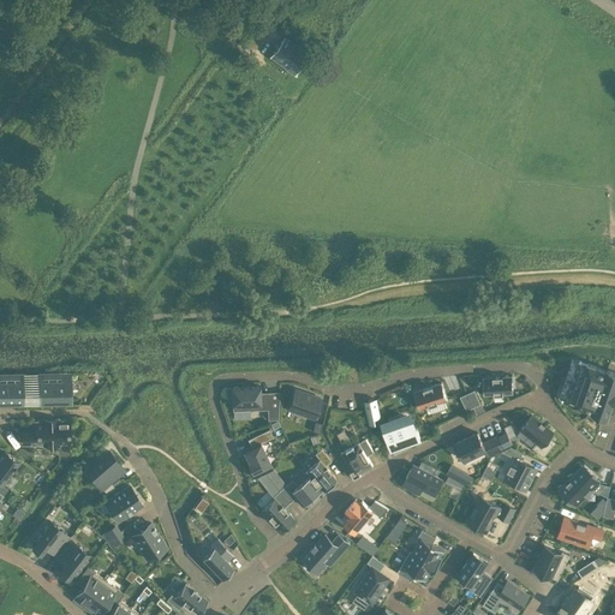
[(316,60),(285,37),(270,57),(293,75),(302,64),(309,70),(316,60)]
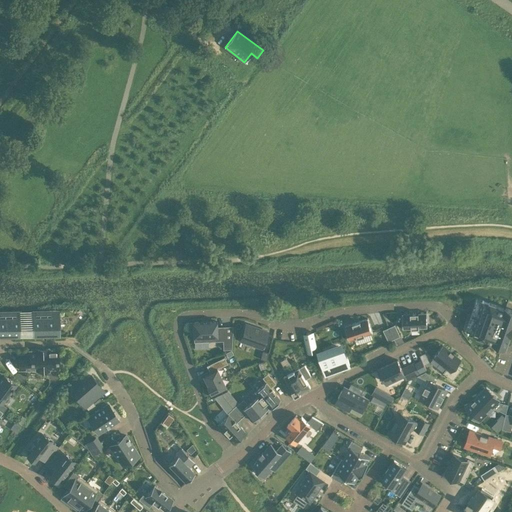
[(231,59),(222,52),(217,59),(225,66),(231,59)]
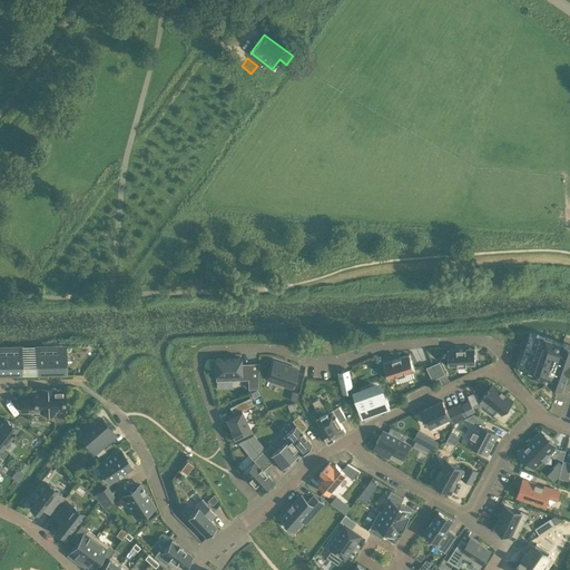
[(528,341),(521,360),(528,362),(524,370),(532,373),(541,376),(541,375),(550,379),(549,381),(562,385),(569,363),(569,344),(562,342),(562,344),(553,341),(553,340),(546,336),(546,337),(537,334),(534,343),(528,341)]
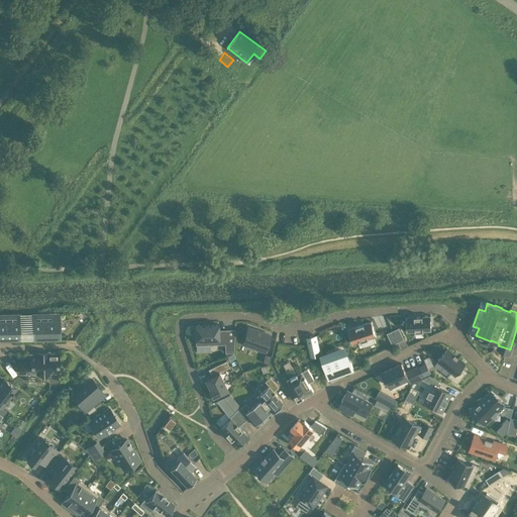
[(406,316),(407,332),(431,330),(430,315),(406,316)]
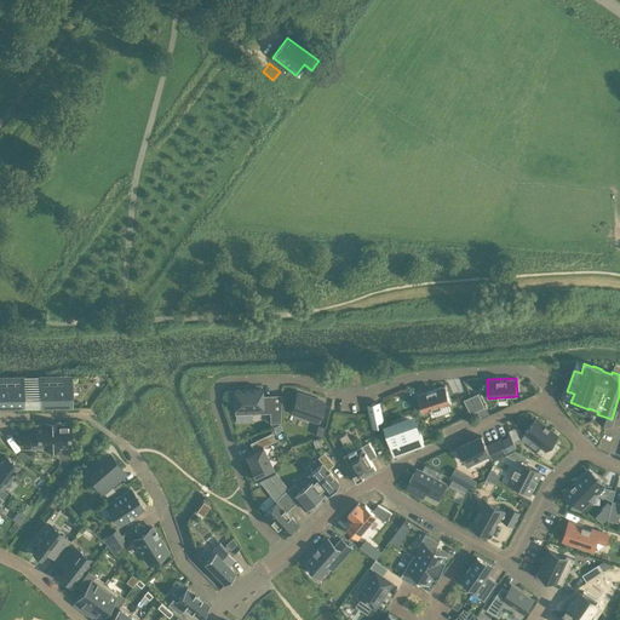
[(68,384),(40,385),(40,405),(65,403),(65,395),(68,394),(68,384)]
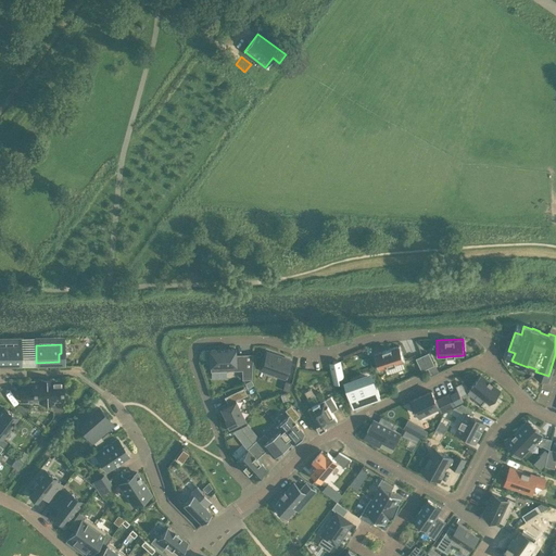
[(0,363),(21,363),(20,345),(0,345),(0,363)]
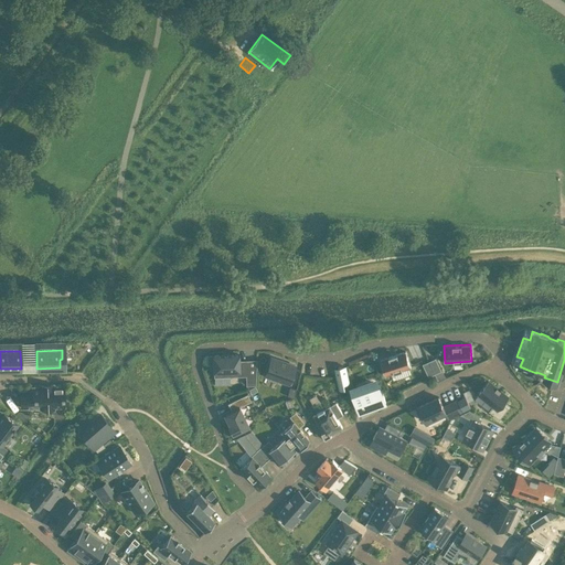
[(406,351),(381,360),(385,375),(394,373),(397,380),(409,375),(407,369),(411,368),(406,351)]
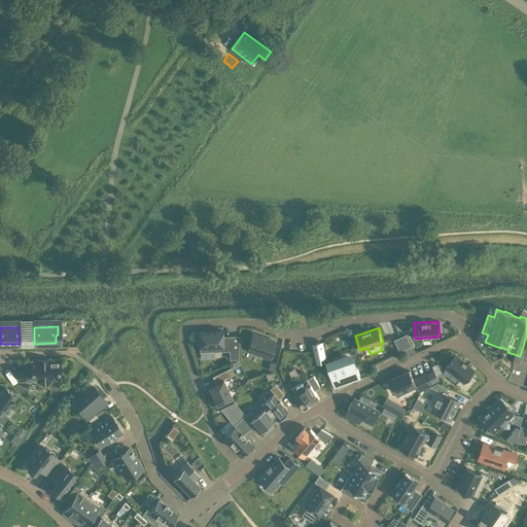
[(230,350),(230,337),(222,337),(222,330),(198,331),(195,332),(196,342),(198,342),(198,347),(207,347),(207,351),(230,350)]
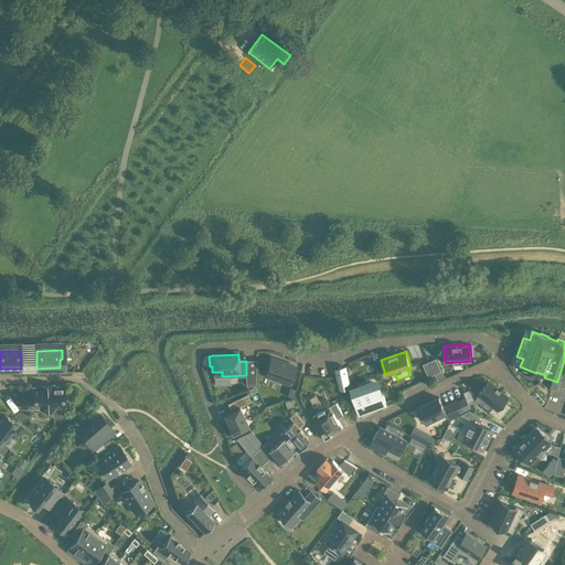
[(295,365),(270,358),(265,375),(288,384),(295,365)]
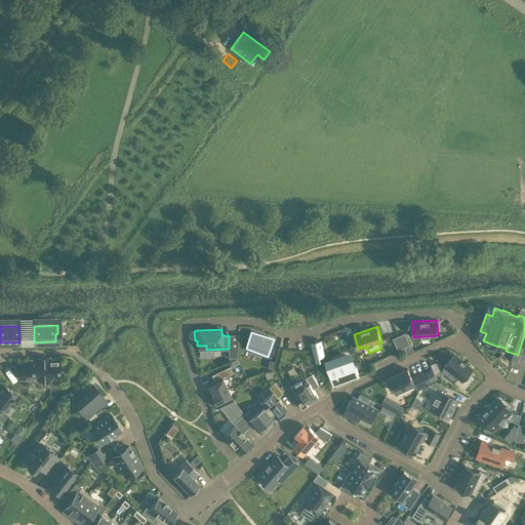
[(405,332),(399,335),(404,347),(410,345),(405,332)]
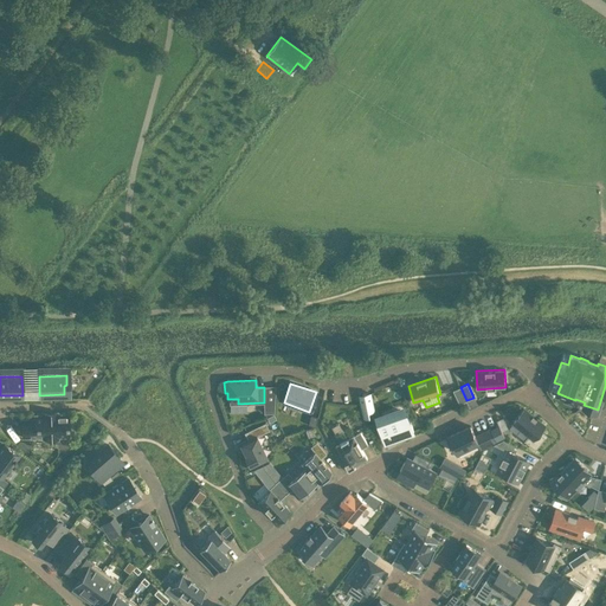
[(459,404),(466,400),(461,387),(453,391),(459,404)]
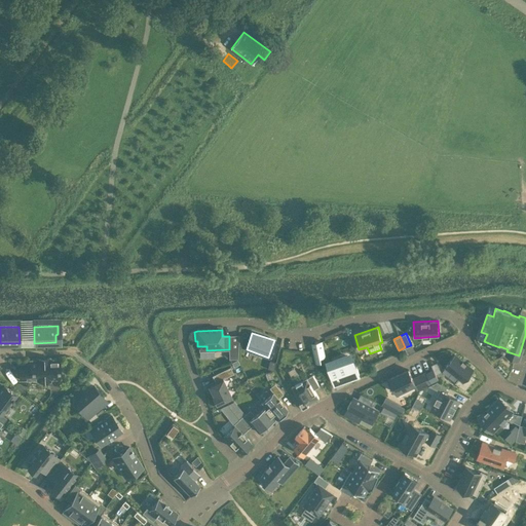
[(321,358),(325,357),(322,341),(312,343),(316,363),(322,362),(321,358)]
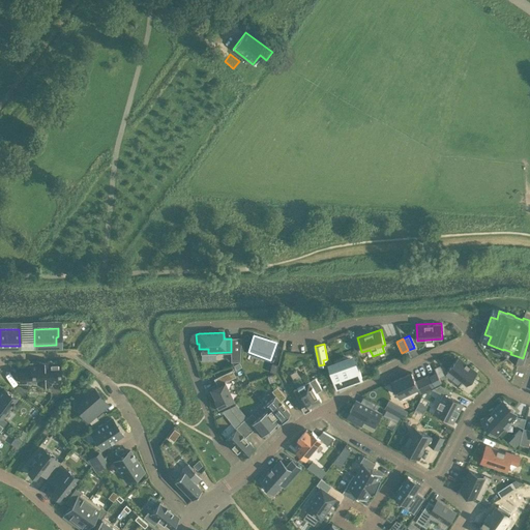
[(240,350),(233,350),(234,356),(231,356),(231,361),(239,361),(240,350)]
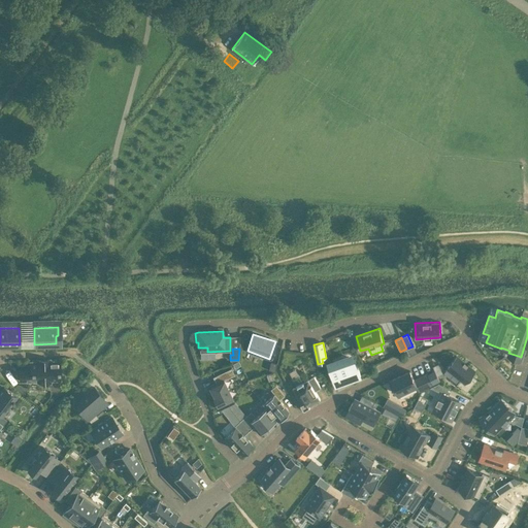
[(457,356),(448,368),(461,378),(458,384),(467,392),(475,381),(470,376),(474,370),(457,356)]
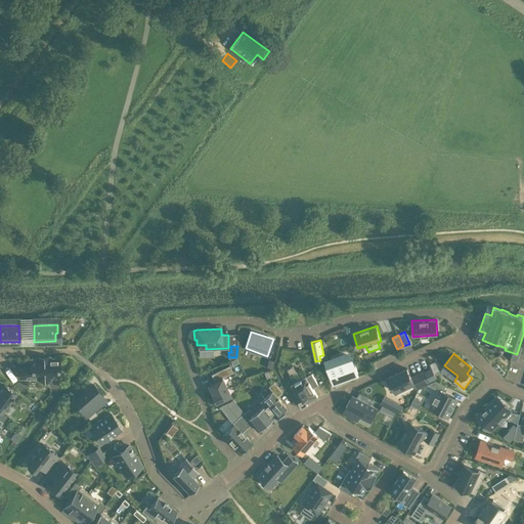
[(357,373),(352,356),(328,365),(333,382),(357,373)]
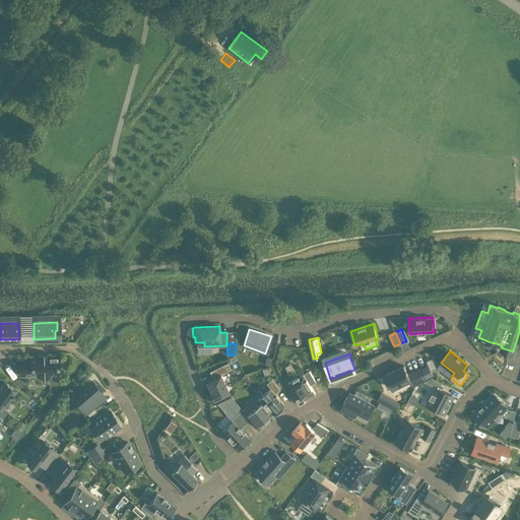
[(49,376),(49,374),(59,374),(59,370),(58,355),(49,356),(49,354),(37,354),(37,356),(29,356),(29,361),(18,361),(19,375),(38,375),(38,377),(49,376)]
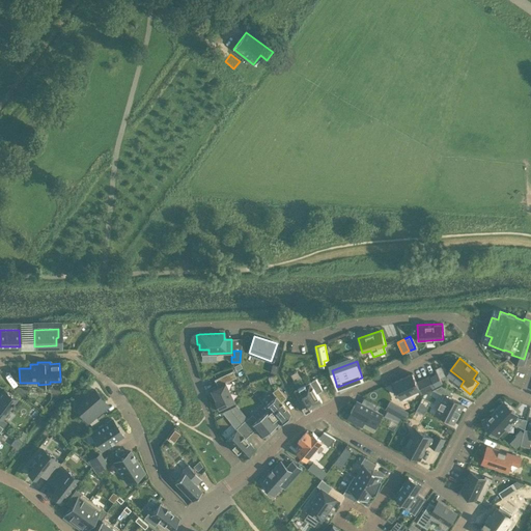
[(217,385),(210,388),(215,398),(214,399),(219,409),(233,401),(224,383),(235,376),(232,369),(214,379),(217,385)]
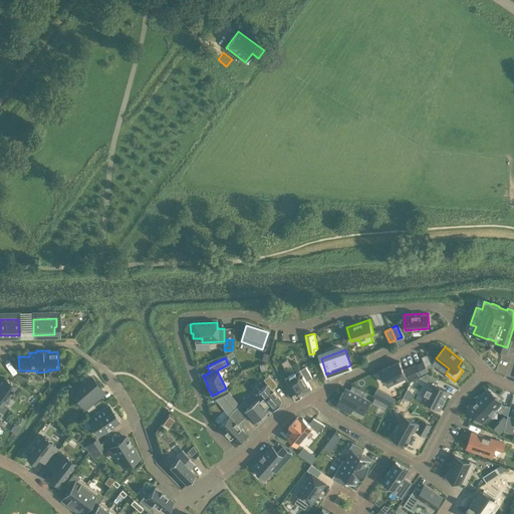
[(421,374),(428,370),(426,365),(424,360),(416,364),(421,374)]
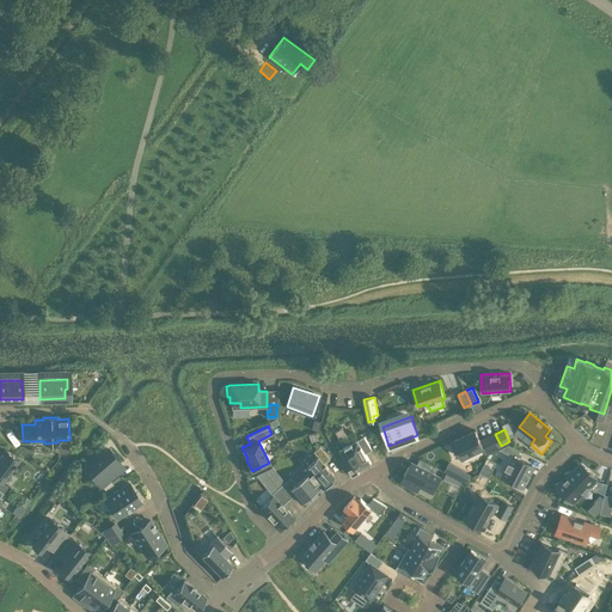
[(471,432),(446,442),(451,452),(453,451),(457,458),(478,447),(482,453),(495,447),(489,435),(476,441),(471,432)]
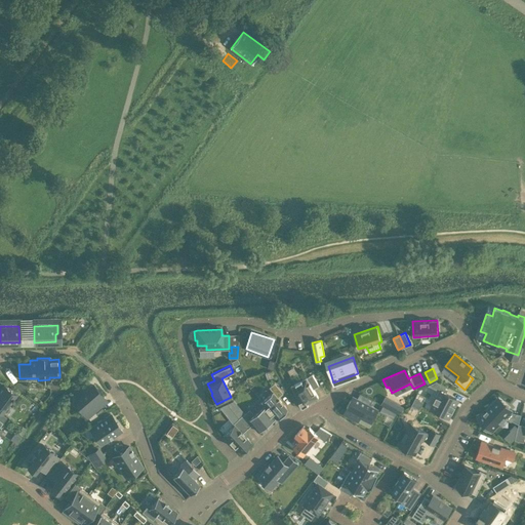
[(290,387),(299,401),(298,401),(303,407),(308,403),(318,397),(313,389),(319,386),(312,374),(307,377),(290,387)]
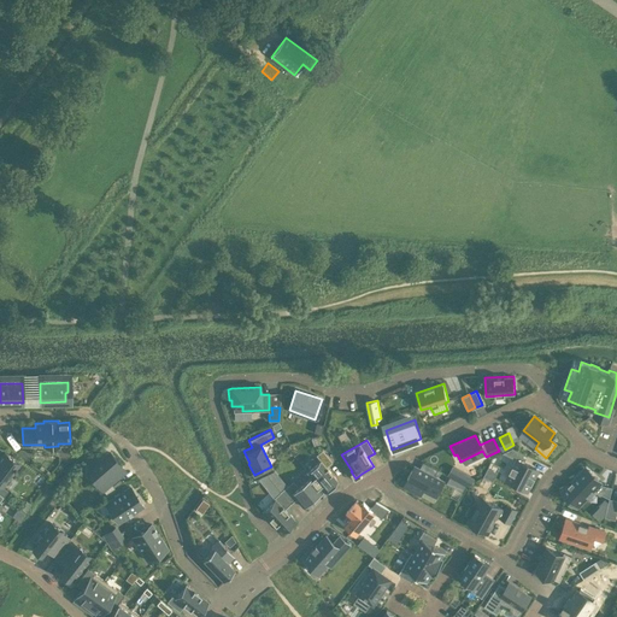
[(512,447),(503,452),(516,459),(513,465),(512,465),(509,472),(510,472),(506,480),(527,491),(530,483),(532,485),(535,477),(535,476),(539,469),(536,469),(524,462),(528,456),(512,447)]
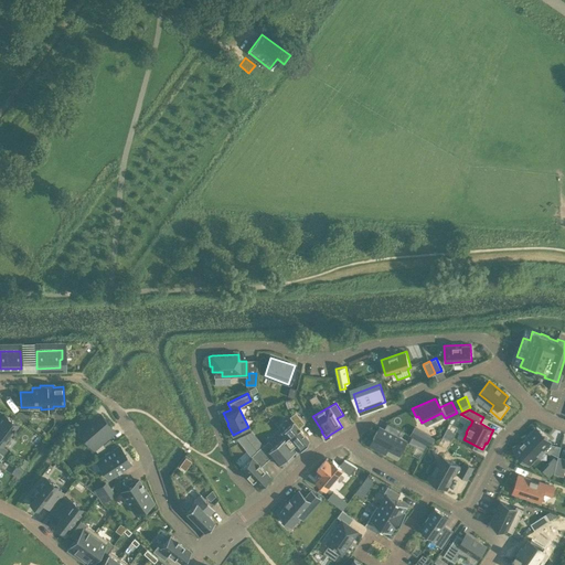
[(18,412),(16,414),(29,424),(28,412),(18,412)]
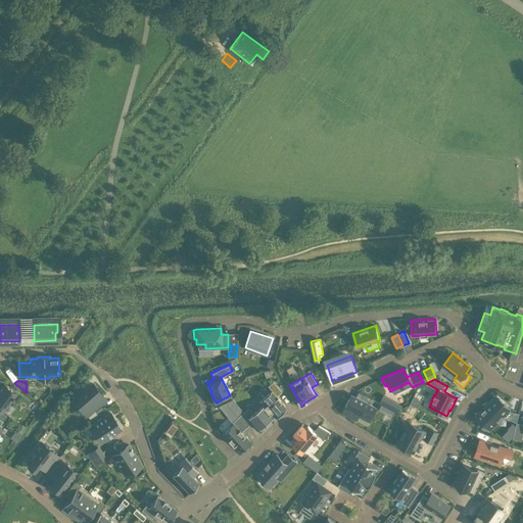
[(259,399),(263,403),(273,416),(274,418),(286,408),(276,395),(281,391),(273,381),(268,385),(271,389),(259,399)]
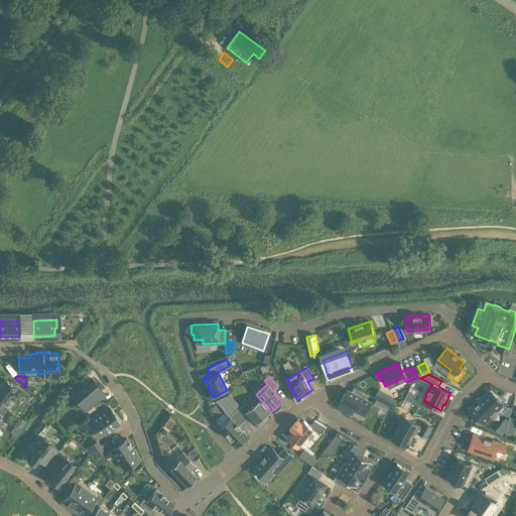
[(0,413),(2,415),(3,415),(6,410),(2,407),(16,388),(3,378),(0,382),(0,413)]
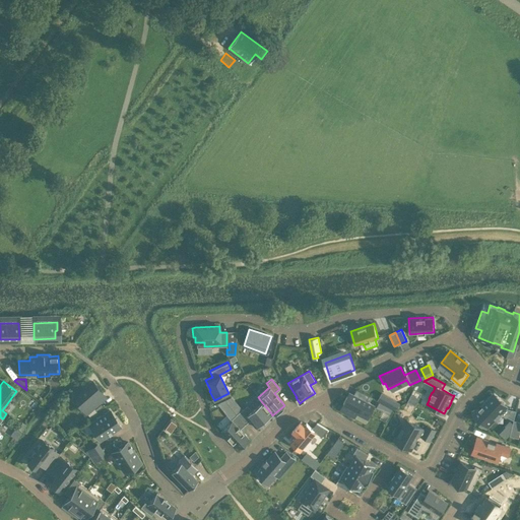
[(103,392),(92,382),(76,396),(73,398),(83,409),(86,413),(101,401),(96,397),(103,392)]
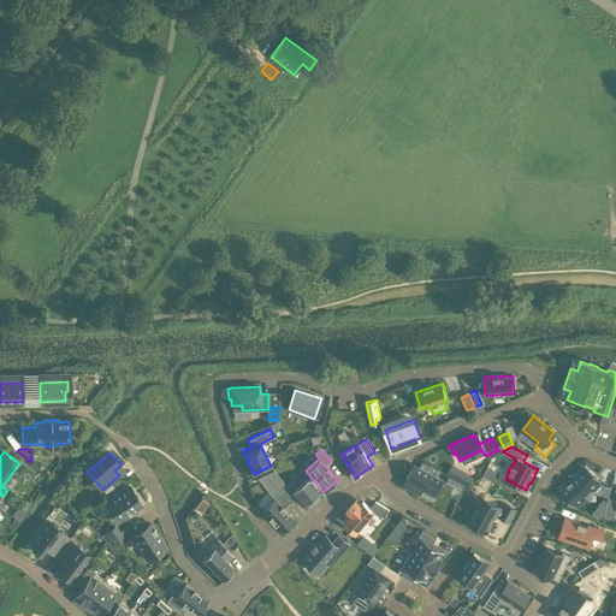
[(414,465),(404,483),(422,492),(424,487),(436,495),(443,480),(414,465)]
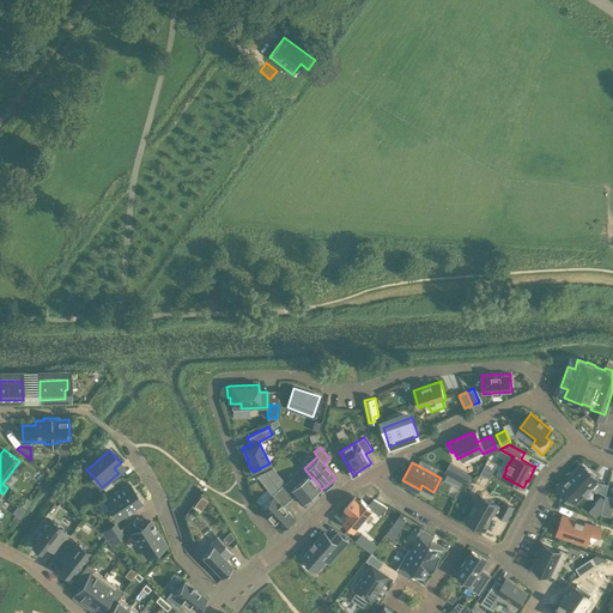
[(575,472),(558,489),(574,504),(583,493),(581,492),(587,486),(606,495),(608,484),(593,480),(594,478),(582,467),(576,473),(575,472)]
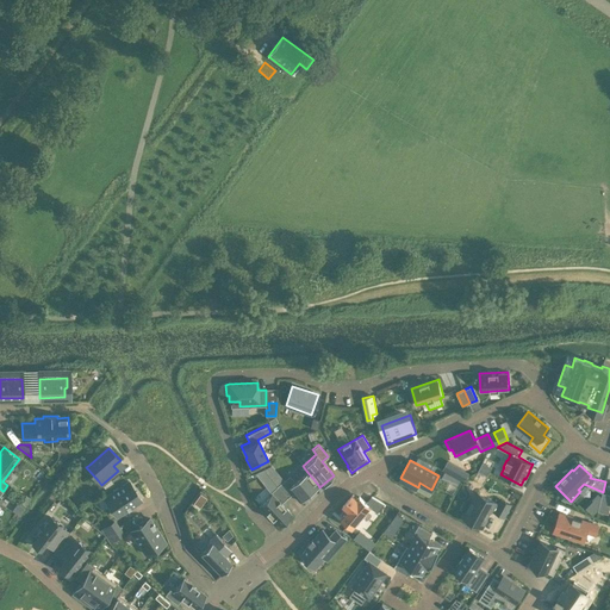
[(271,466),(263,468),(269,477),(275,472),(271,466)]
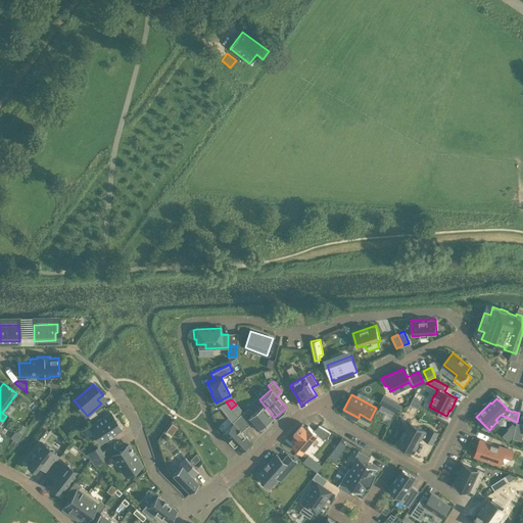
[(226,401),(219,406),(224,412),(231,409),(226,401)]
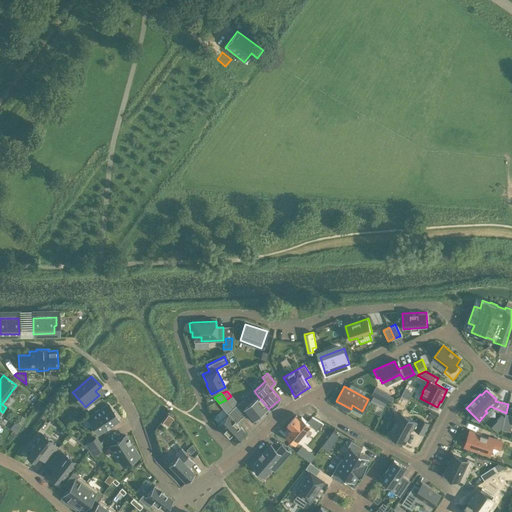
[(387,393),(383,400),(389,404),(393,397),(387,393)]
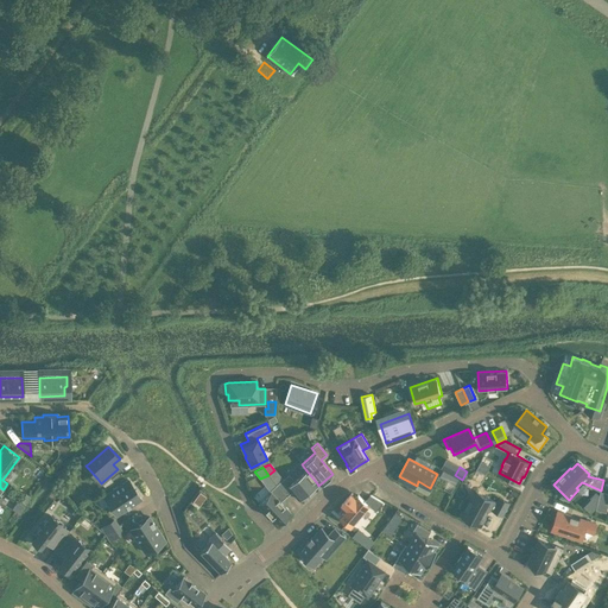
[(298,499),(317,483),(305,469),(293,480),(289,474),(276,485),(286,496),(291,492),(298,499)]
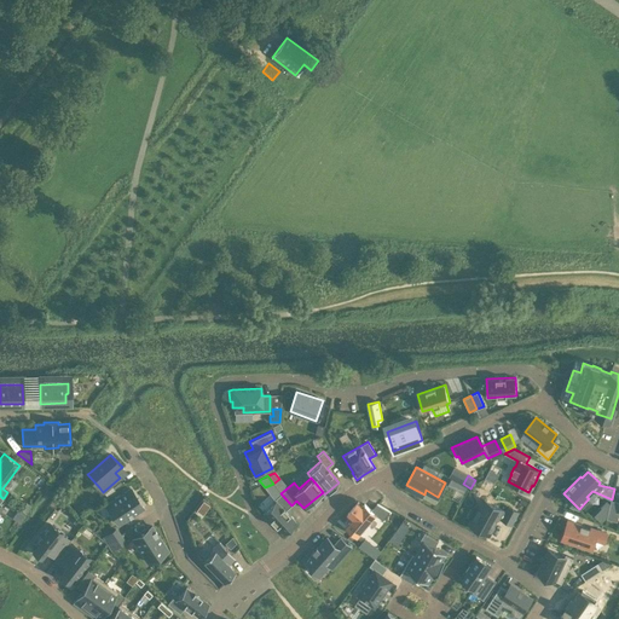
[(447,484),(464,492),(468,486),(451,478),(447,484)]
